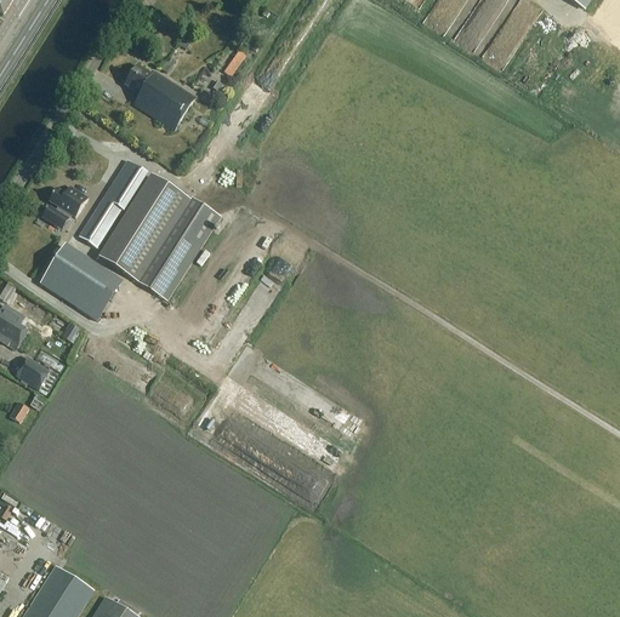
[(0,11),(3,12),(10,0),(0,0),(0,11)]
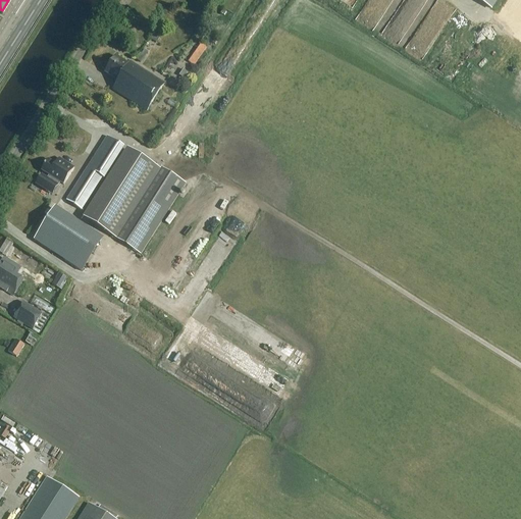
[(194,65),(207,46),(201,42),(188,60),(194,65)]
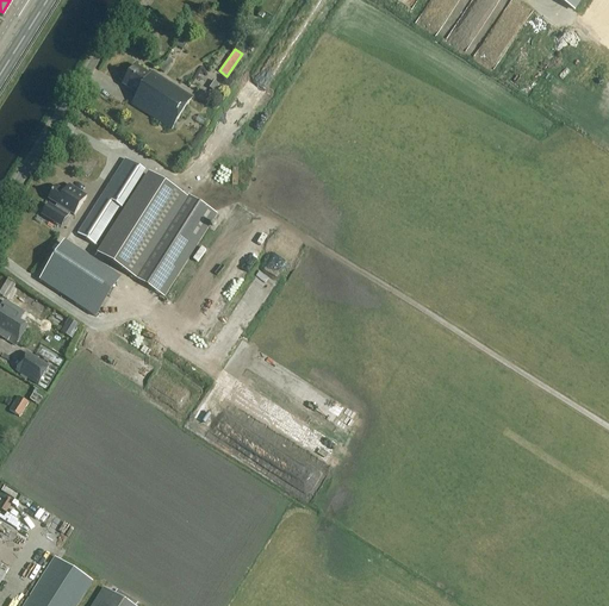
[(198,72),(205,76),(221,54),(213,50),(198,72)]
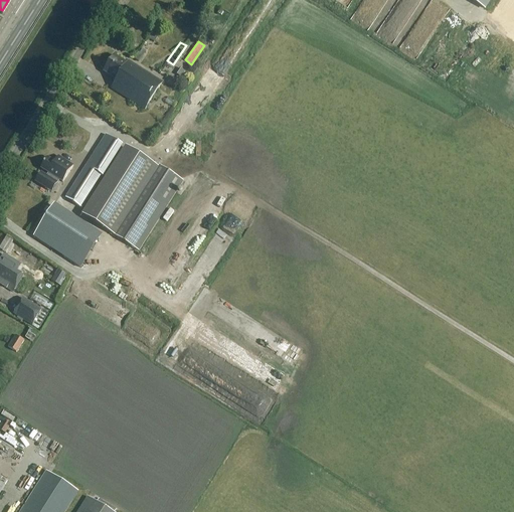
[(126,60),(114,52),(103,69),(115,77),(110,86),(144,108),(162,79),(128,57),(126,60)]
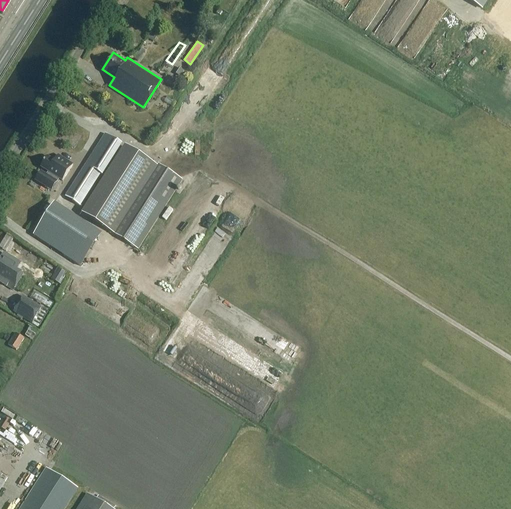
[(129,113),(136,103),(103,82),(96,91),(129,113)]
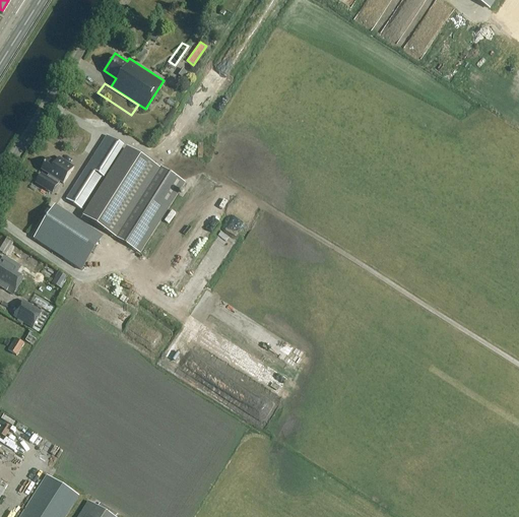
[(82,214),(111,233),(139,251),(185,180),(152,159),(151,162),(126,145),(82,214)]
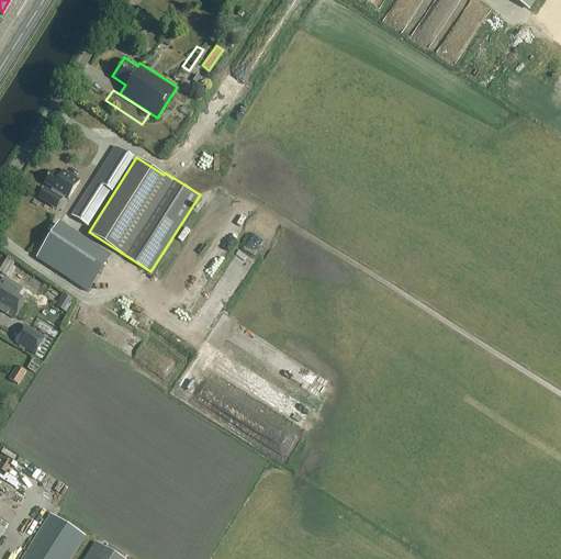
[(79,179),(63,168),(58,175),(51,169),(44,181),(53,187),(49,190),(48,193),(60,201),(64,194),(68,197),(79,179)]
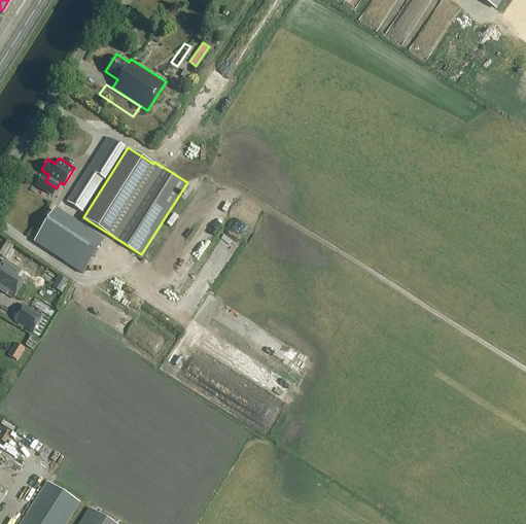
[(82,210),(103,178),(86,167),(66,200),(82,210)]
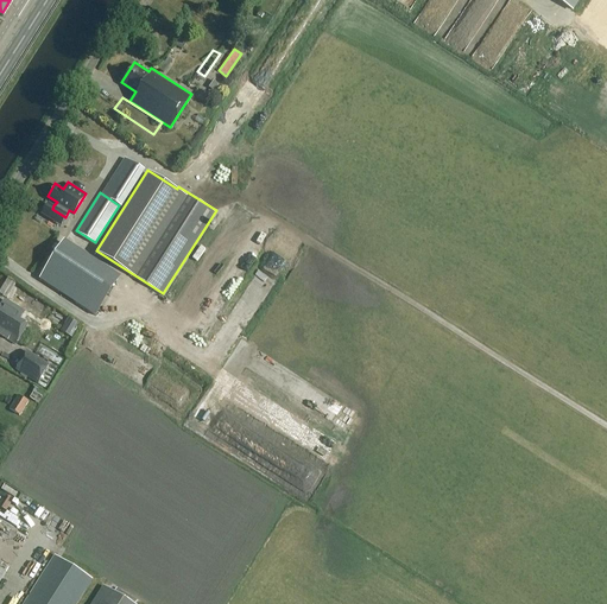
[(39,240),(44,227),(27,221),(23,234),(39,240)]
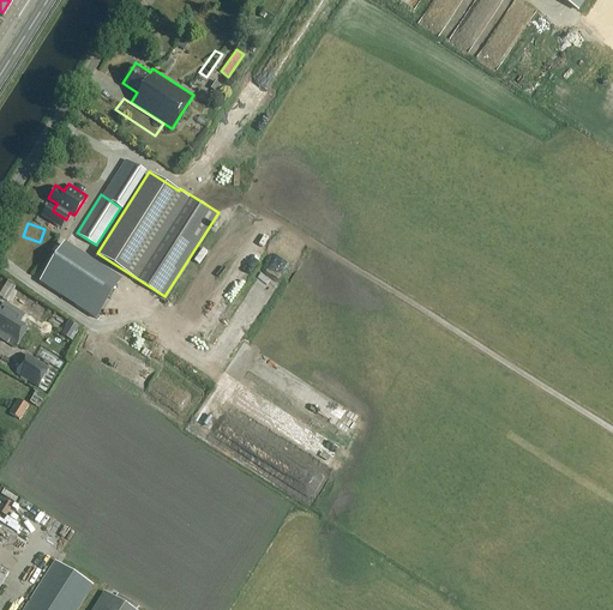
[(258,271),(264,266),(276,253),(265,242),(253,255),(259,263),(254,267),(258,271)]
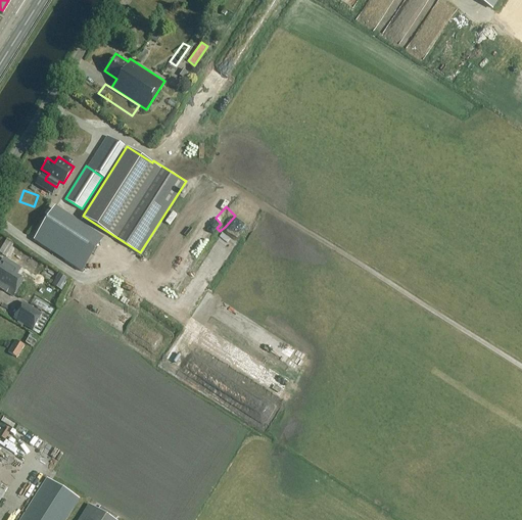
[(69,242),(56,239),(63,226),(51,221),(48,228),(38,226),(36,235),(42,238),(36,250),(36,253),(43,255),(43,260),(52,264),(59,265),(69,244),(69,242)]
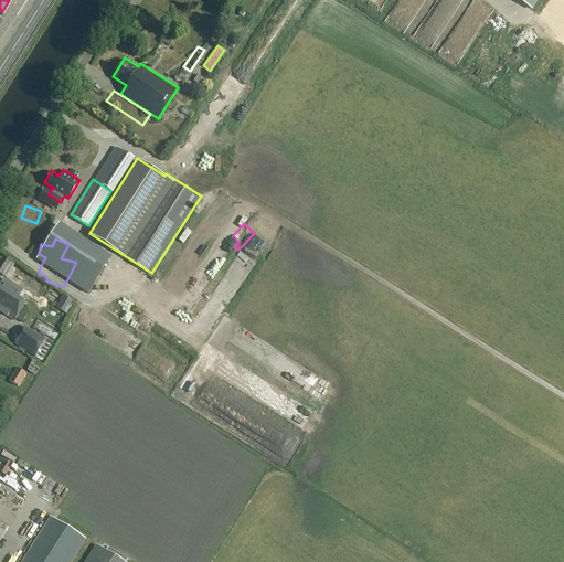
[(0,308),(9,314),(14,317),(24,300),(6,289),(0,286),(0,308)]
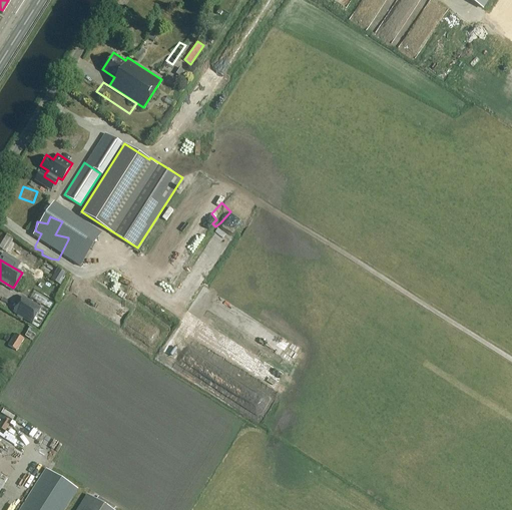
[(57,267),(50,277),(60,283),(66,273),(57,267)]
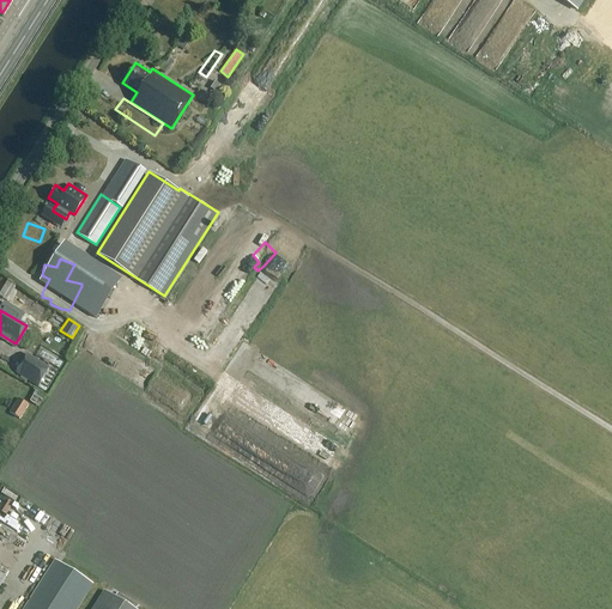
[(54,342),(61,330),(48,323),(41,335),(54,342)]
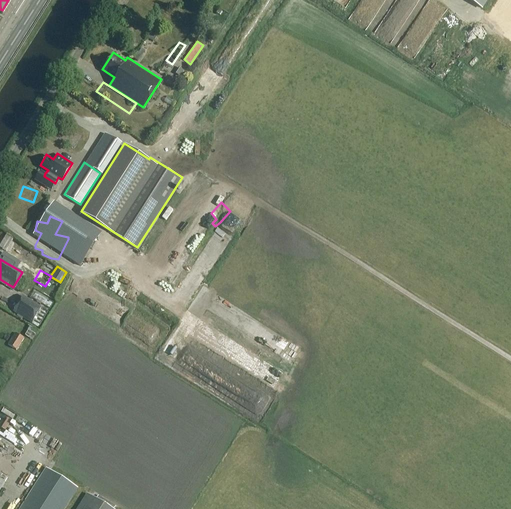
[(21,294),(13,308),(32,319),(40,306),(21,294)]
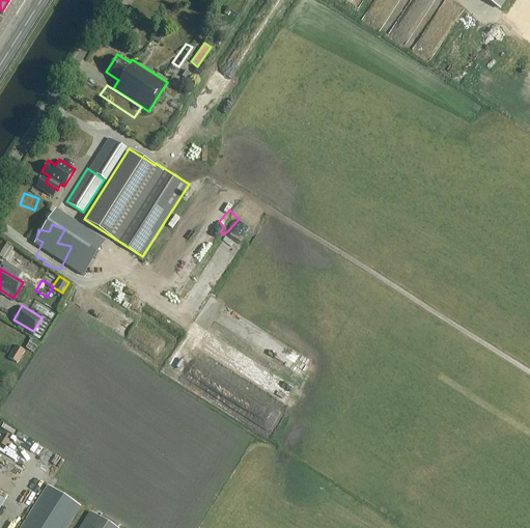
[(17,360),(24,349),(15,342),(7,355),(17,360)]
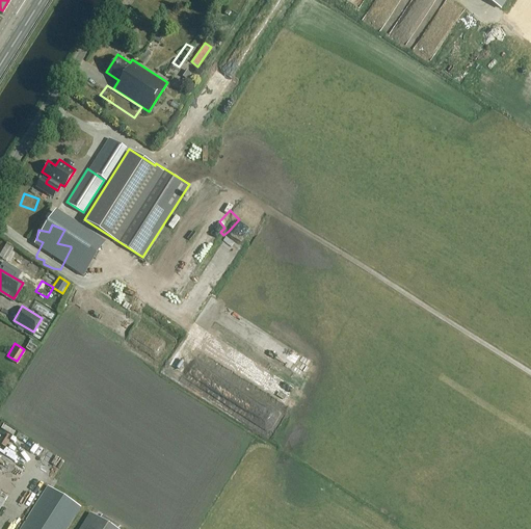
[(64,528),(80,505),(47,483),(17,528),(64,528)]
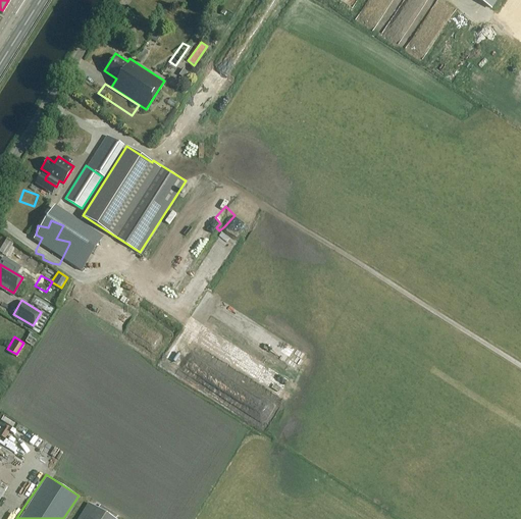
[(99,503),(97,506),(89,501),(76,518),(117,518),(114,517),(116,514),(99,503)]
